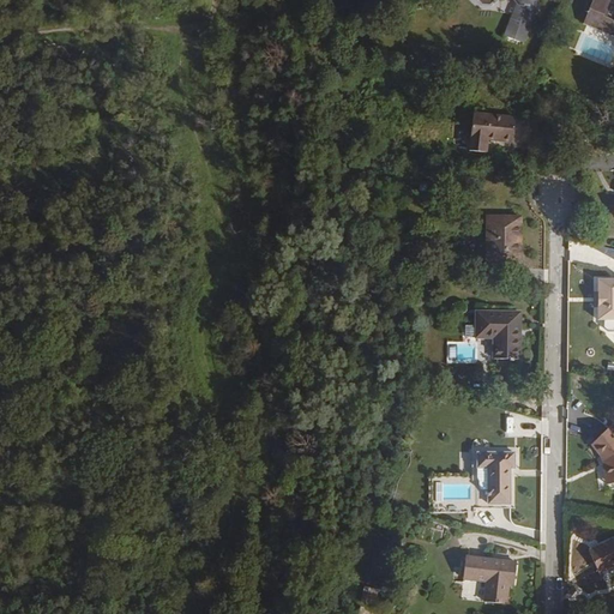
[(591,0),(582,22),(613,36),(613,5),(608,2),(608,0),(591,0)]
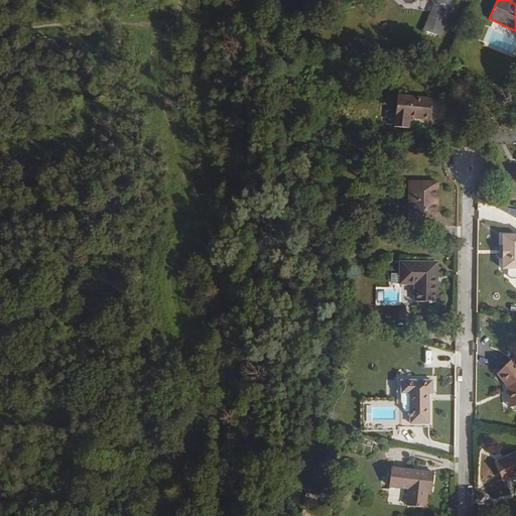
[(437,34),(452,4),(449,4),(449,5),(436,3),(435,3),(423,28),(437,34)]
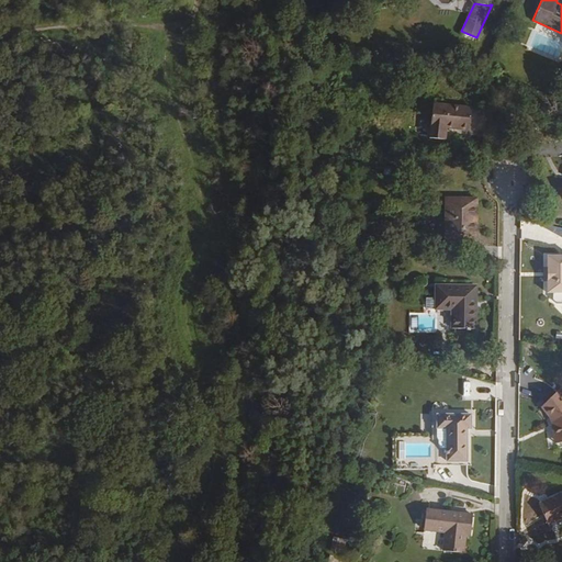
[(489,110),(472,108),(434,103),(429,137),(445,139),(447,127),(447,123),(454,124),(454,128),(470,130),(469,135),(486,137),(487,120),(489,110)]
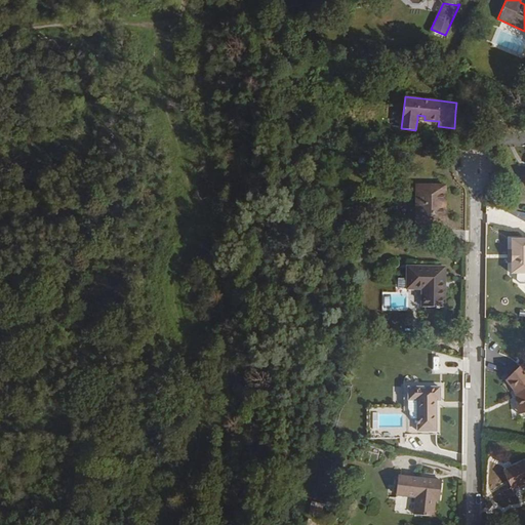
[(445,186),(416,186),(416,225),(445,226),(445,186)]
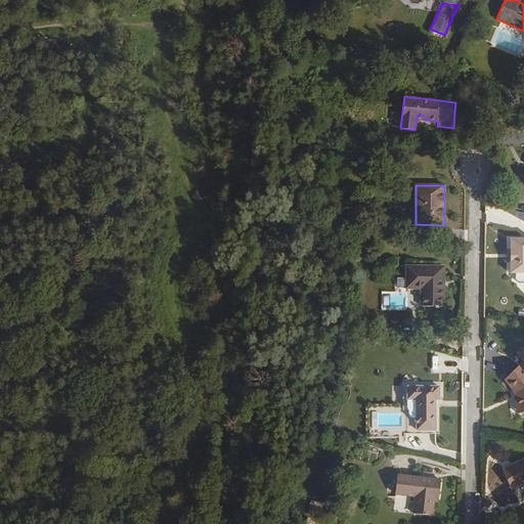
[(510,273),(516,273),(516,279),(519,284),(523,282),(523,238),(510,238),(510,273)]
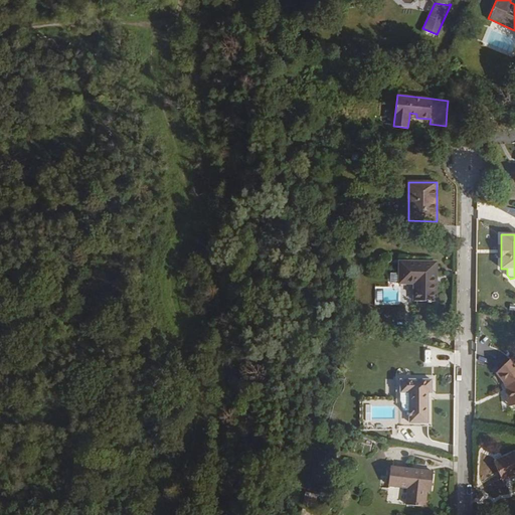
[(413,300),(436,301),(437,262),(399,262),(399,284),(413,284),(413,300)]
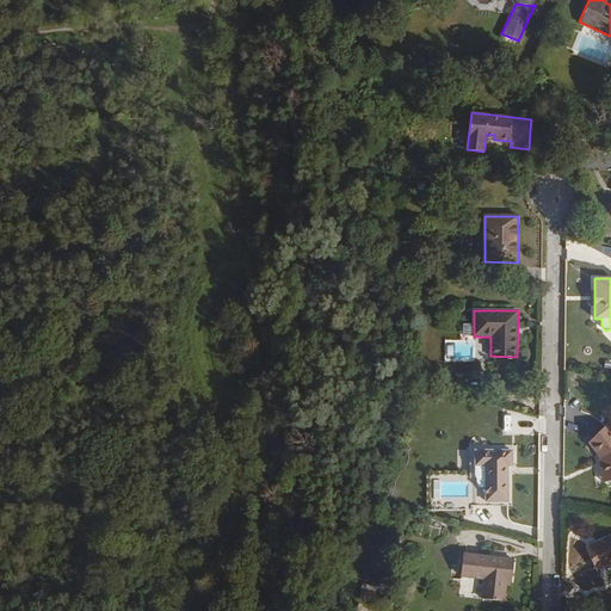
[(610,429),(608,425),(590,442),(598,452),(600,450),(604,458),(606,481),(610,479),(610,429)]
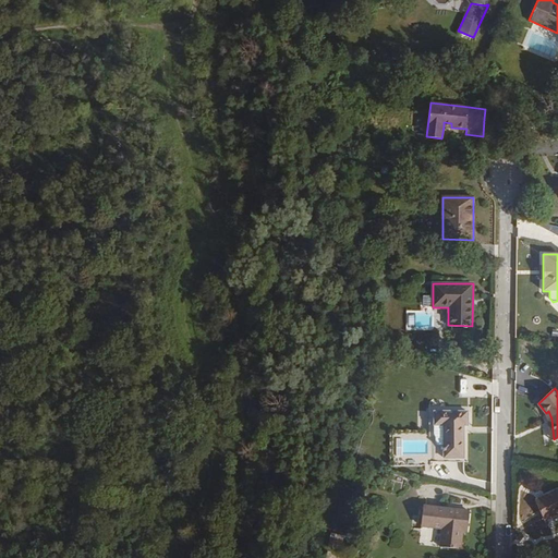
[(468,425),(468,411),(434,411),(434,425),(444,425),(444,445),(444,458),(463,458),(463,425),(468,425)]
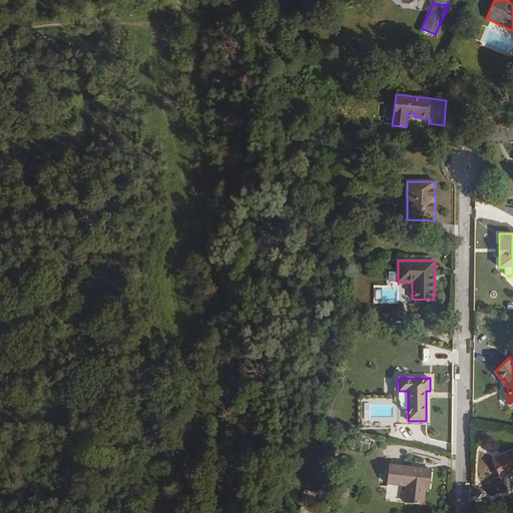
[(408,409),(408,391),(399,391),(399,399),(401,402),(401,408),(402,409),(408,409)]
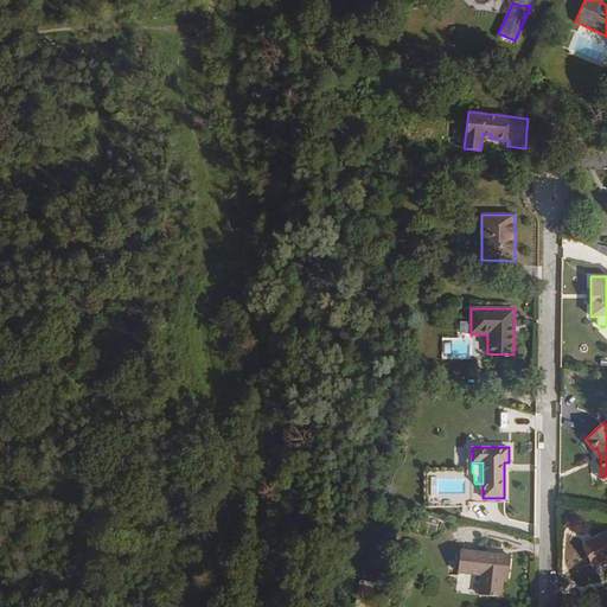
[(467,478),(430,478),(430,494),(467,496),(467,478)]
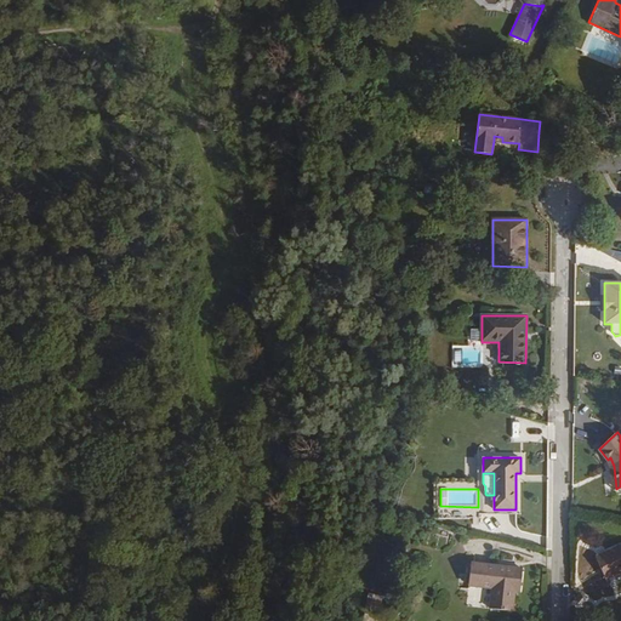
[(620,546),(596,557),(605,580),(620,571),(620,546)]
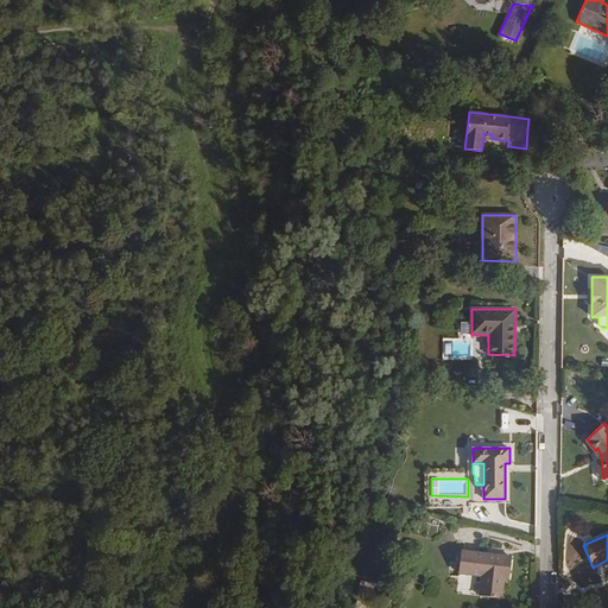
[(510,578),(512,557),(461,551),(458,572),(482,576),(480,596),(502,599),(504,578),(510,578)]
